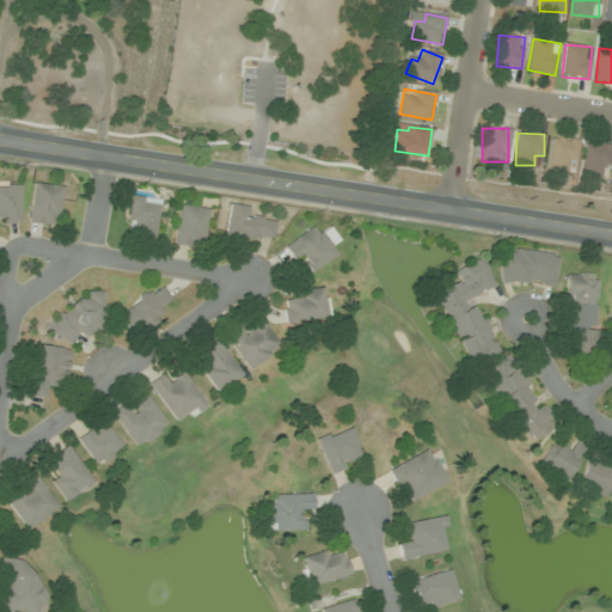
[(577,140),(551,138),(549,169),(575,170),(577,140)]
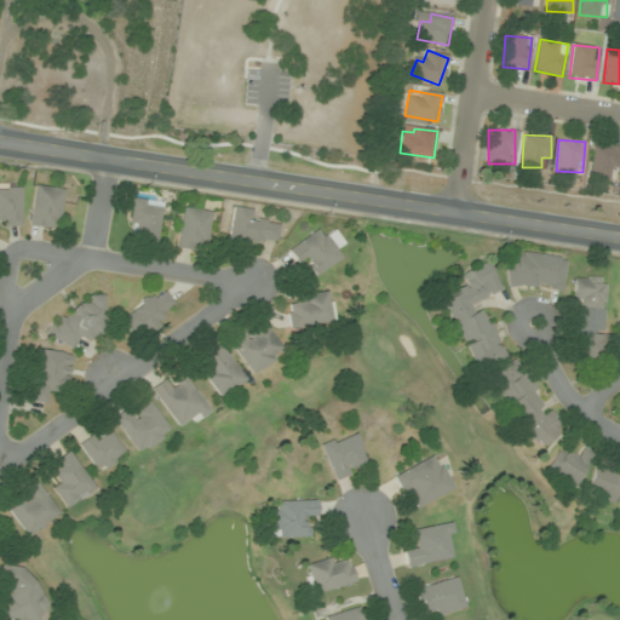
[(619,168),(619,145),(591,144),(591,178),(610,179),(610,168),(619,168)]
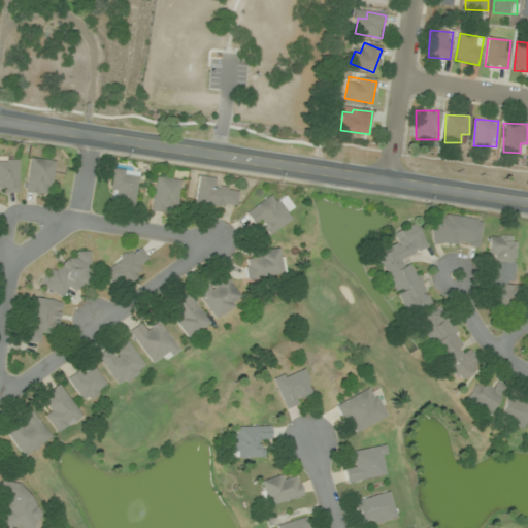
[(53,194),(54,161),(29,159),(27,193),(53,194)]
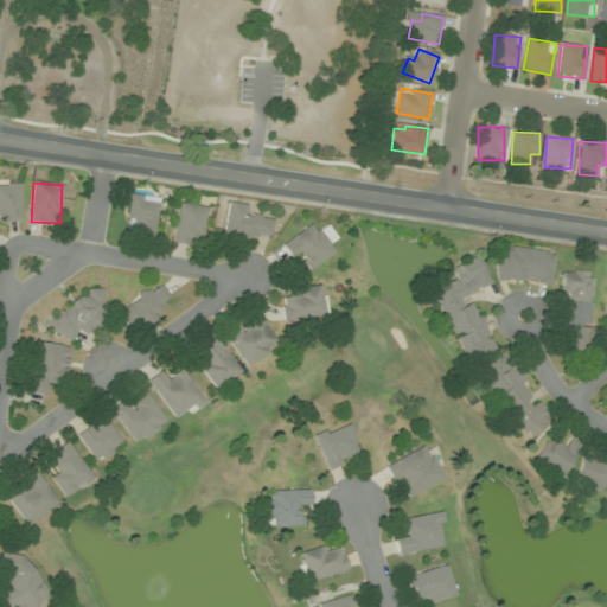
[(0,219),(21,221),(21,185),(0,184),(0,219)]
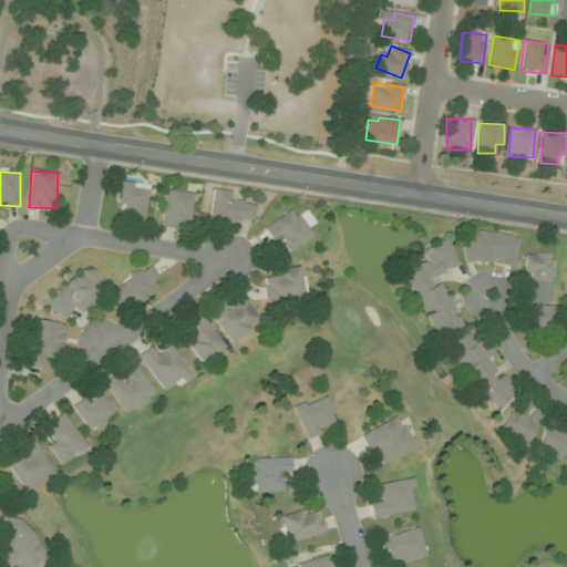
[(143,223),(150,186),(124,182),(117,218),(143,223)]
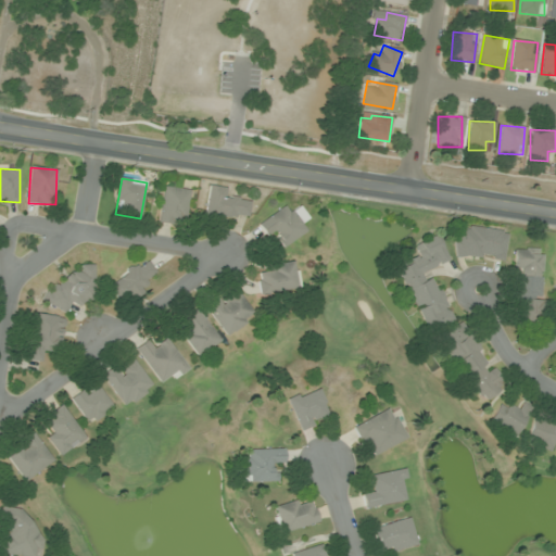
[(191,191),(166,186),(159,223),(184,227),(191,191)]
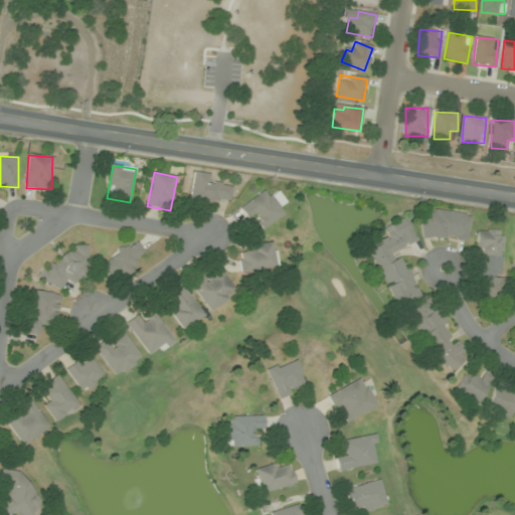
[(231,185),(210,184),(211,173),(193,172),(191,198),(229,201),(231,185)]
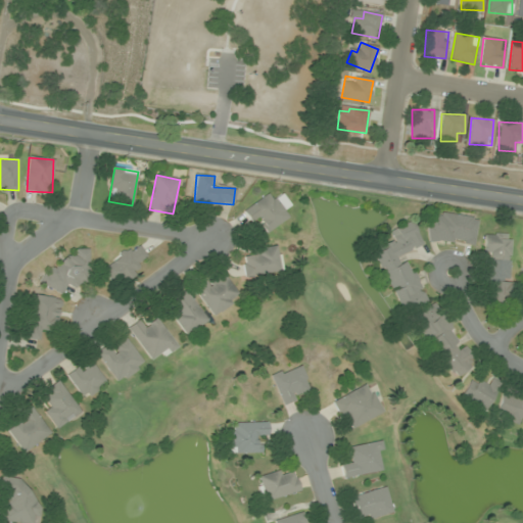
[(246,209),(264,234),(287,218),(270,192),(246,209)]
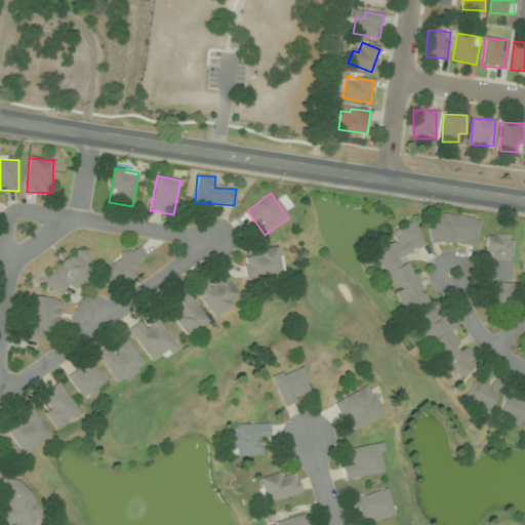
[(478,215),(430,215),(430,242),(478,243),(478,215)]
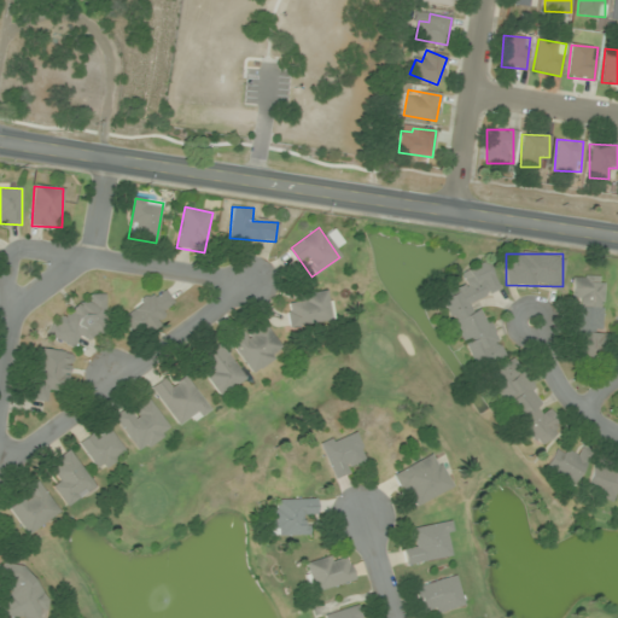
[(505,357),(483,307),(474,310),(471,302),(500,290),(487,261),(460,273),(466,285),(442,296),(474,371),(505,357)]
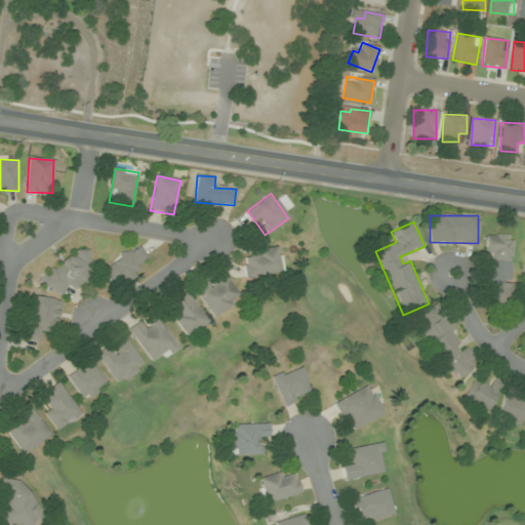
[(514,235),(487,235),(486,307),(513,307),(514,235)]
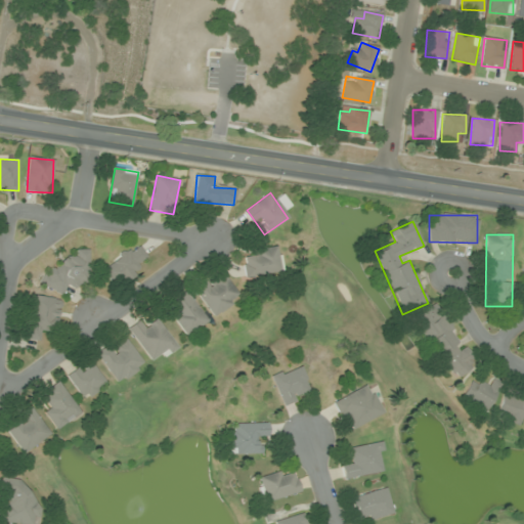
[(115,287),(149,263),(138,246),(102,268),(115,287)]
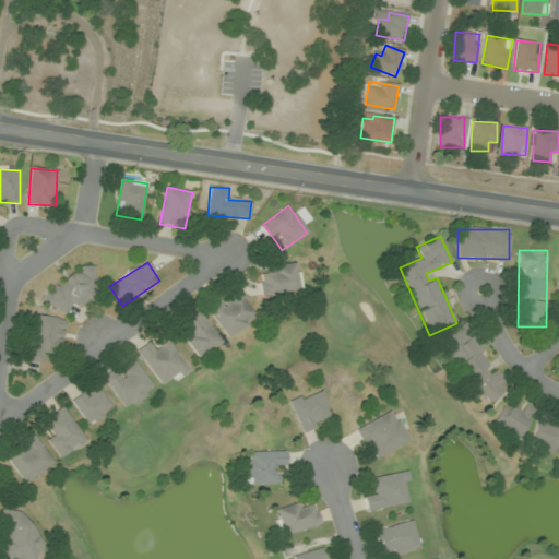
[(47,305),(66,314),(72,304),(83,309),(102,273),(86,265),(80,277),(66,270),(47,305)]
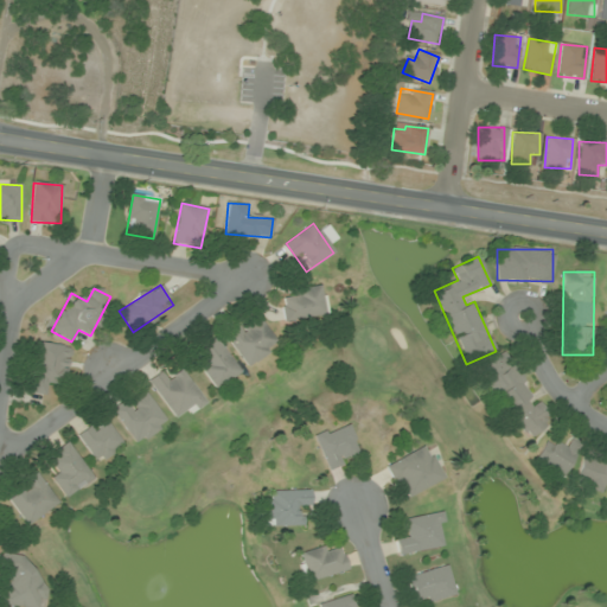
[(285,320),(324,315),(320,288),(281,293),(285,320)]
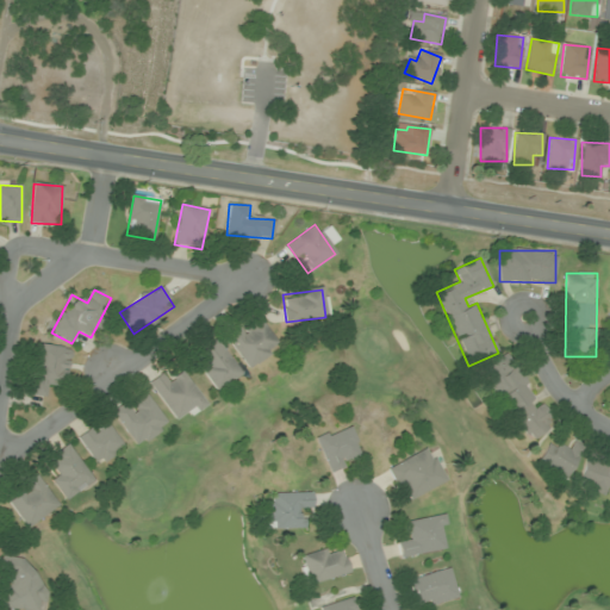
[(250,368),(279,344),(255,315),(226,340),(250,368)]
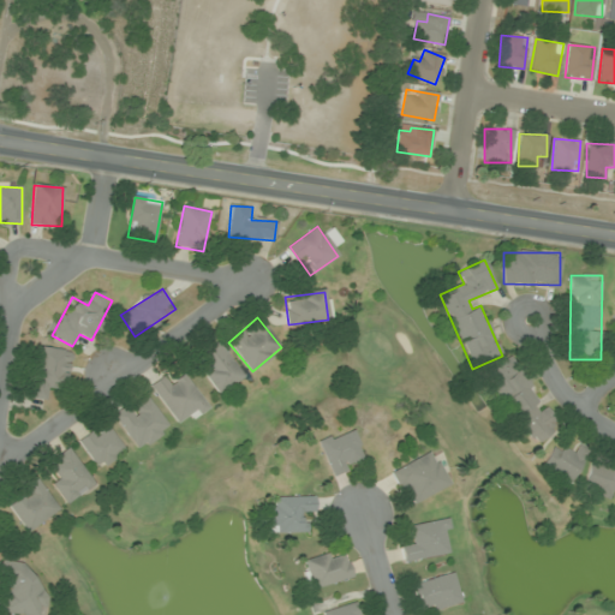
[(195,360),(220,394),(244,376),(219,342),(195,360)]
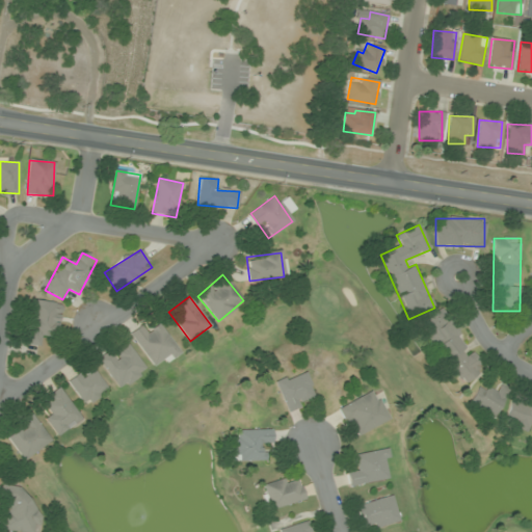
[(62,304),(33,300),(27,344),(41,346),(43,335),(57,338),(62,304)]
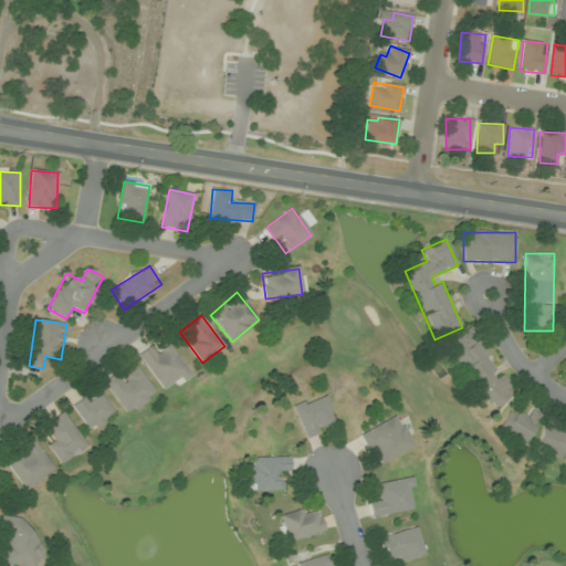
[(446,345),(490,410),(516,394),(503,373),(502,374),(471,328),(446,345)]
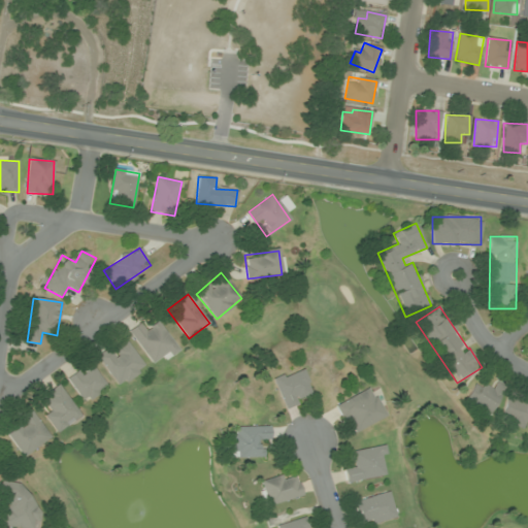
[(149,329),(142,321),(128,332),(155,367),(179,349),(159,321),(149,329)]
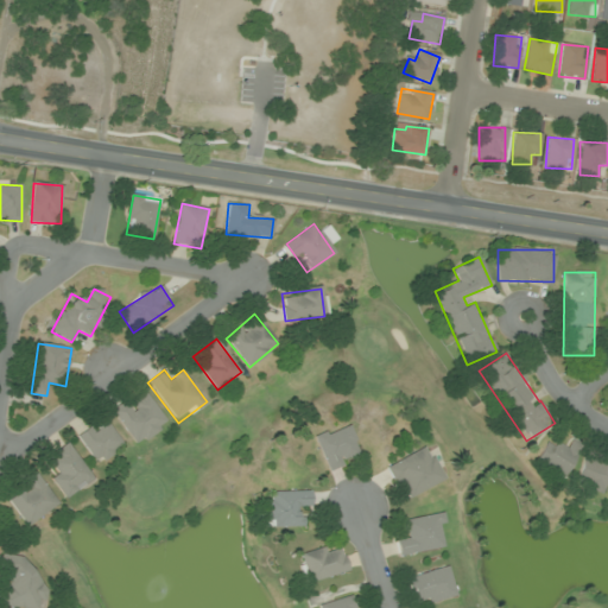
[(169,424),(144,388),(112,411),(137,445),(169,424)]
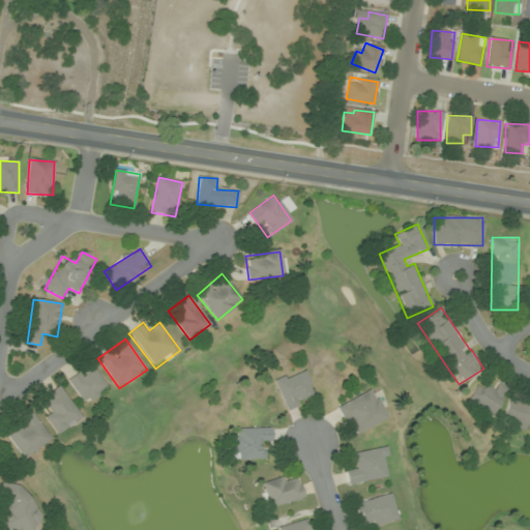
[(85,405),(108,388),(91,363),(67,380),(85,405)]
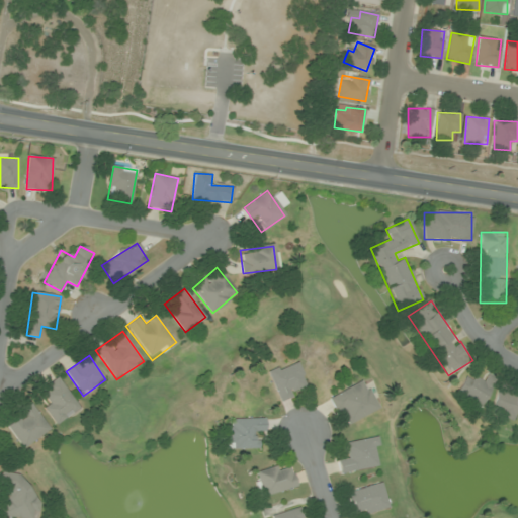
[(279,402),(310,389),(296,359),(267,372),(279,402)]
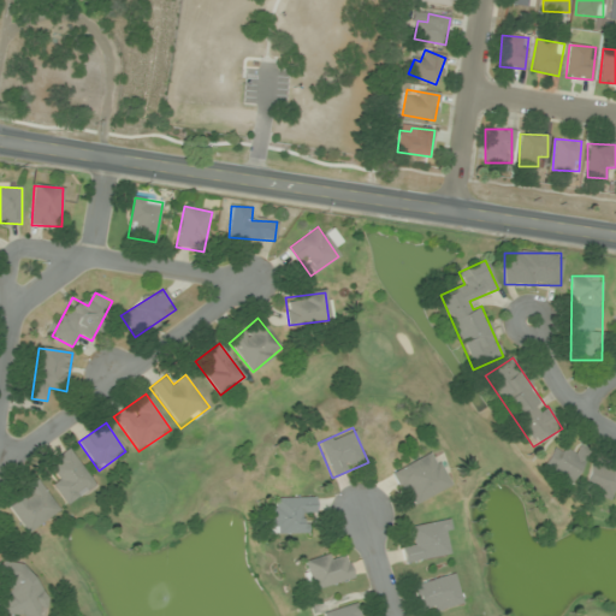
[(568,485),(588,455),(563,437),(543,467),(568,485)]
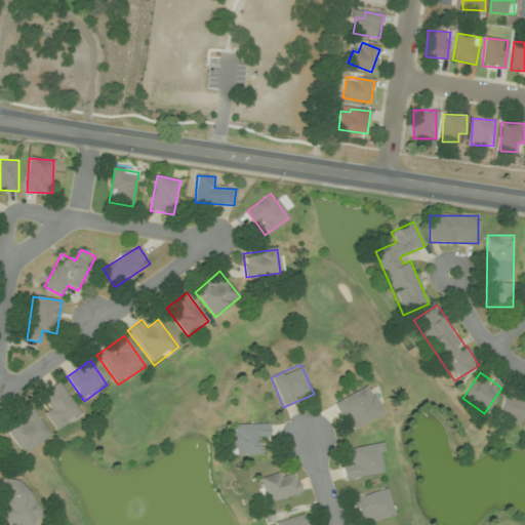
[(61,430),(82,414),(58,382),(37,398),(61,430)]
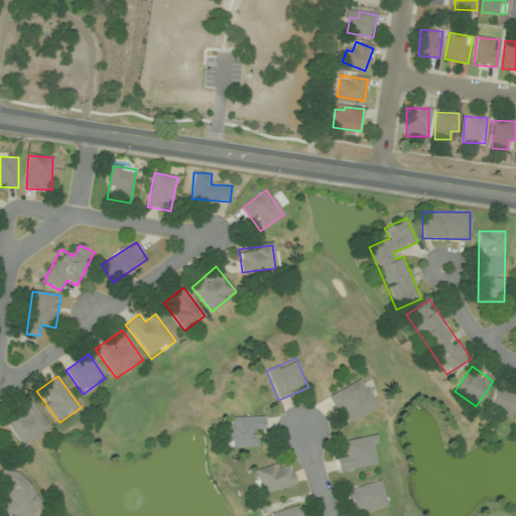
[(328,396),(344,425),(378,407),(362,377),(328,396)]
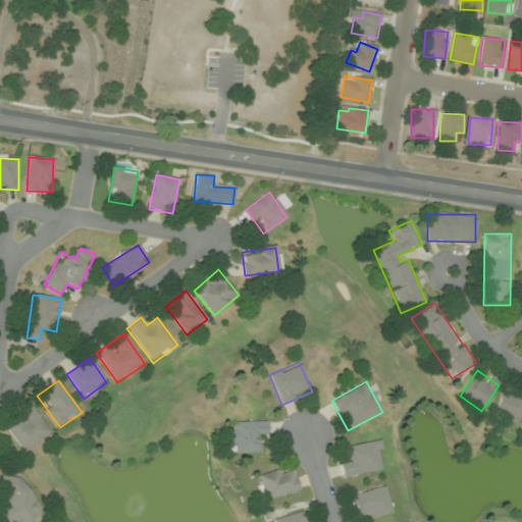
[(502,393),(493,416),(518,424),(521,412),(521,388),(514,385),(511,396),(502,393)]
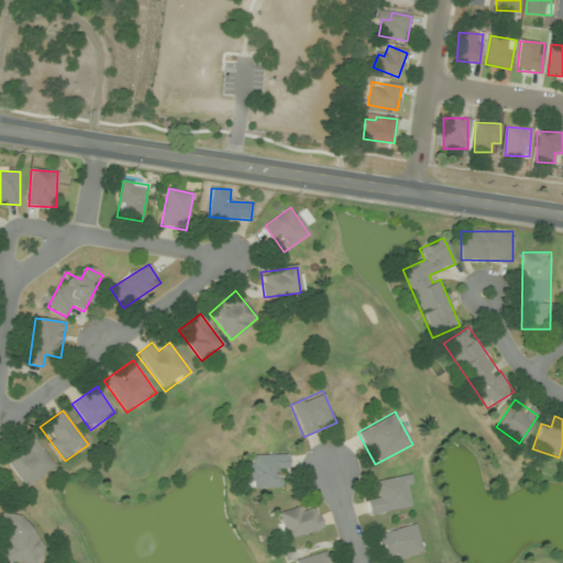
[(25,487),(54,466),(34,439),(6,461),(25,487)]
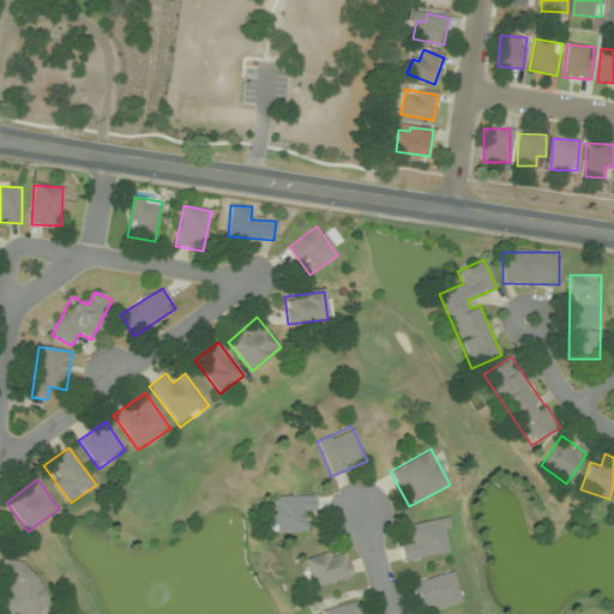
[(313,495),(270,495),(270,531),(302,531),(302,518),(313,518),(313,495)]
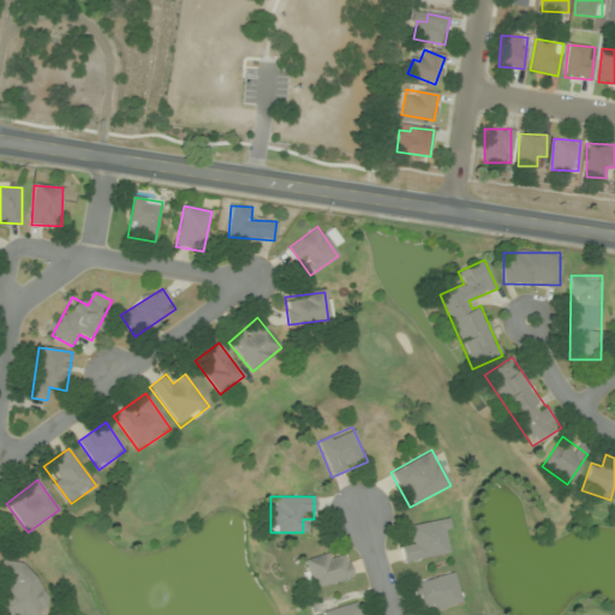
[(407,526),(411,541),(400,543),(404,563),(454,553),(447,518),(407,526)]
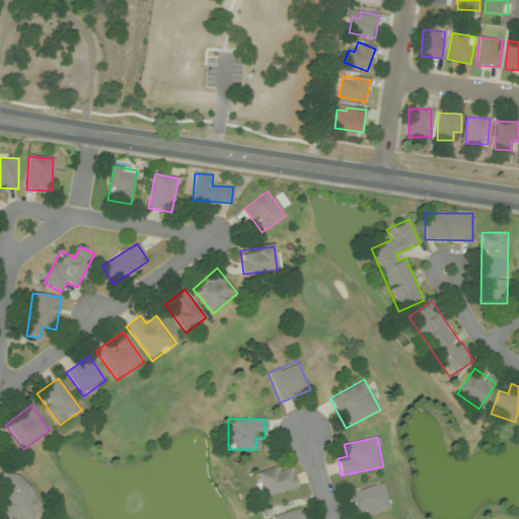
[(296,489),(291,464),(254,472),(260,497),(296,489)]
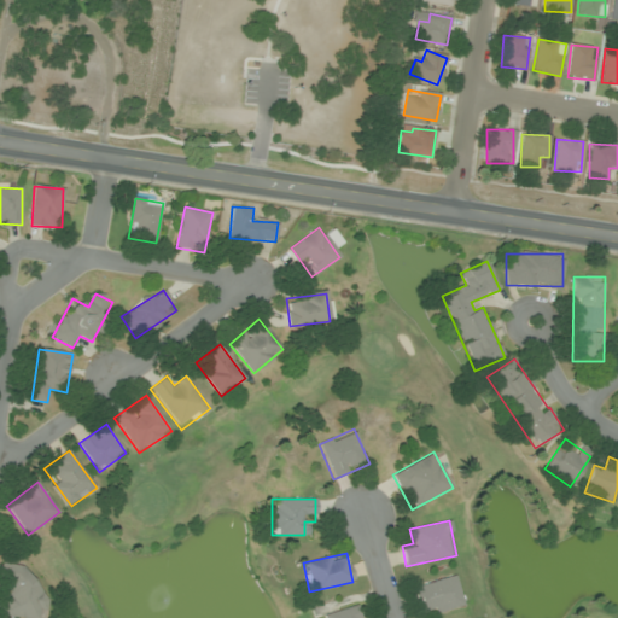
[(4,617),(36,617),(39,566),(5,565),(4,617)]
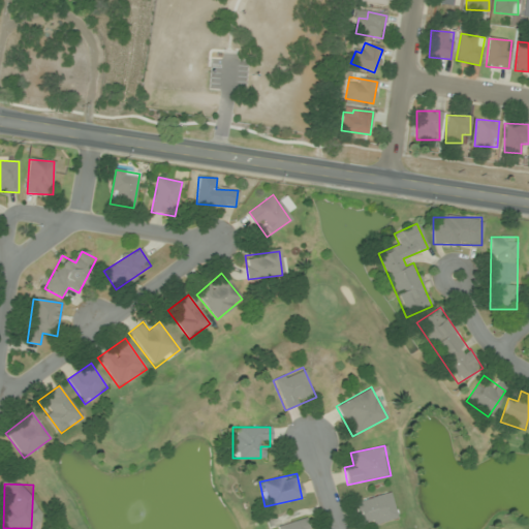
[(360,528),(397,519),(391,494),(353,502),(360,528)]
